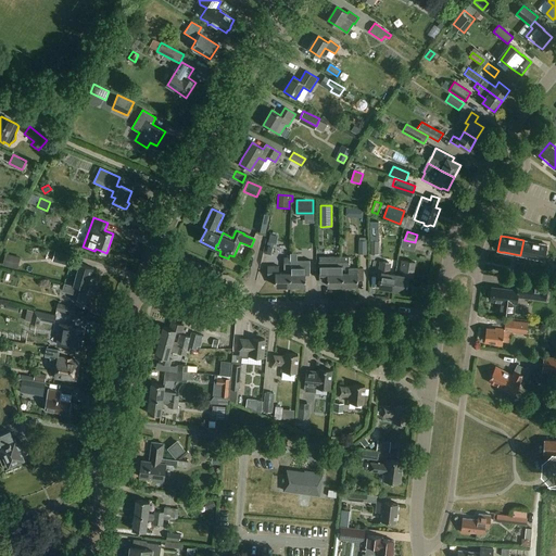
[(523,240),(520,255),(544,261),(547,244),(523,240)]
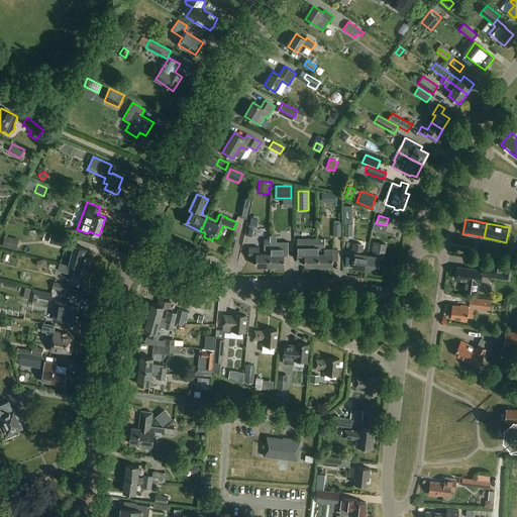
[(252,238),(255,228),(248,226),(245,236),(252,238)]
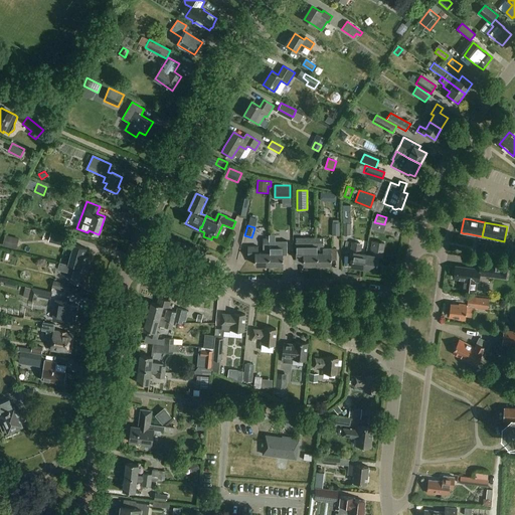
[(50,232),(47,241),(64,246),(66,236),(50,232)]
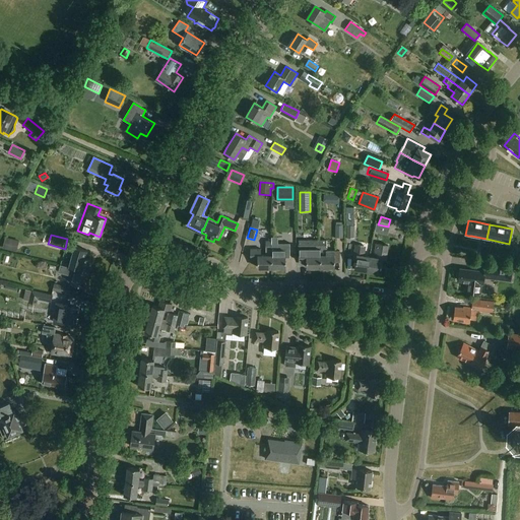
[(271,237),(271,241),(272,268),(286,267),(285,257),(290,257),(289,243),(277,244),(277,241),(277,237),(271,237)]
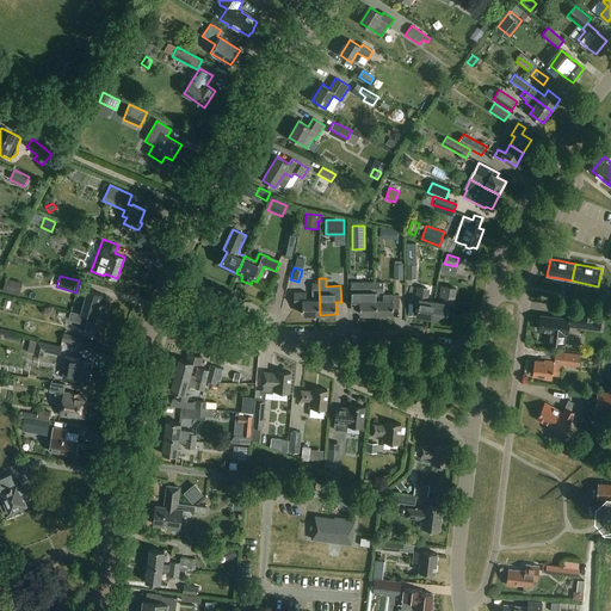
[(6,279),(2,292),(19,296),(23,283),(6,279)]
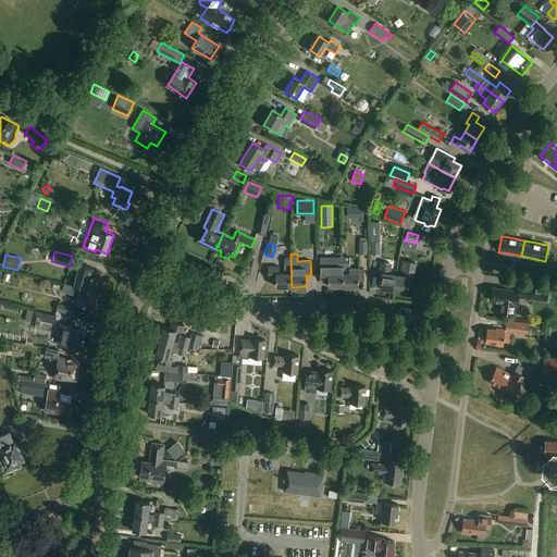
[(291,287),(291,258),(284,258),(285,268),(288,268),(288,274),(280,274),(280,267),(269,268),(269,280),(276,280),(276,287),(291,287)]
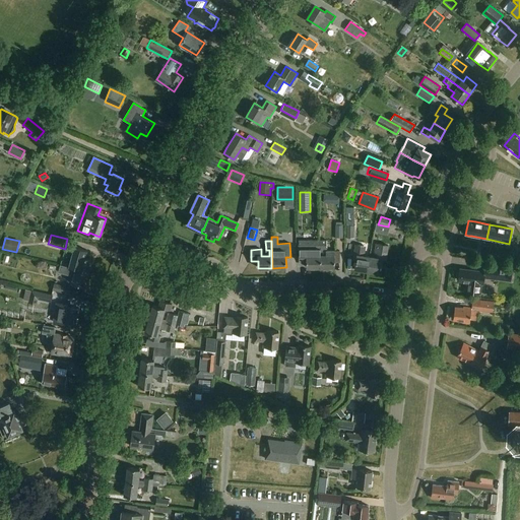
[(321,267),(320,241),(299,241),(299,257),(307,257),(307,267),(321,267)]
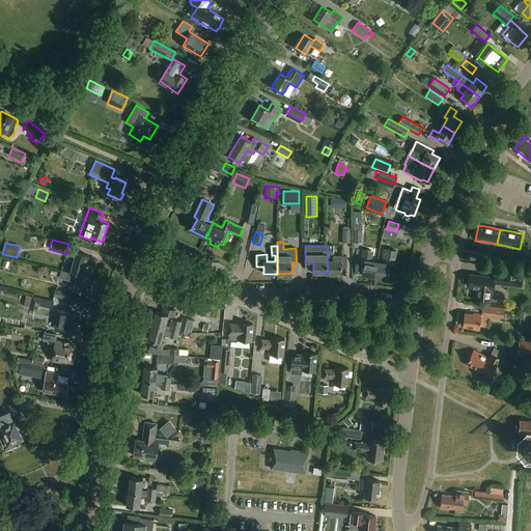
[(333,260),(330,260),(330,255),(333,255),(333,246),(327,246),(328,273),(342,273),(342,268),(347,268),(347,256),(333,256),(333,260)]
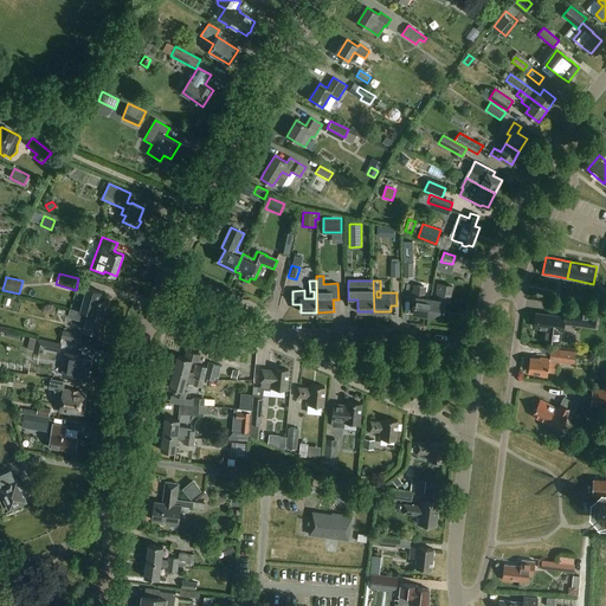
[(432,300),(430,316),(444,318),(446,303),(450,303),(452,287),(439,284),(438,295),(439,296),(439,301),(432,300)]
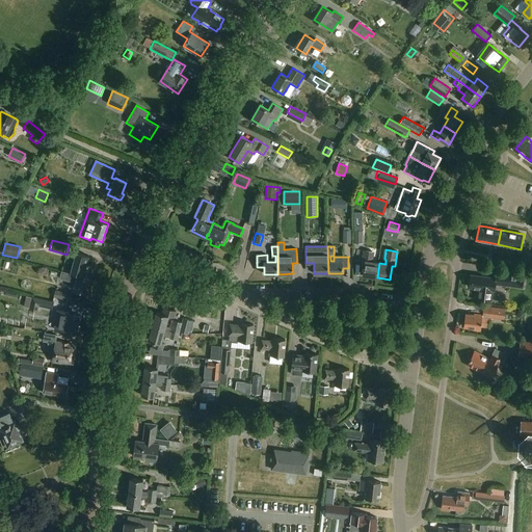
[(362,266),(365,267),(364,275),(377,277),(379,263),(371,262),(373,253),(365,250),(362,266)]
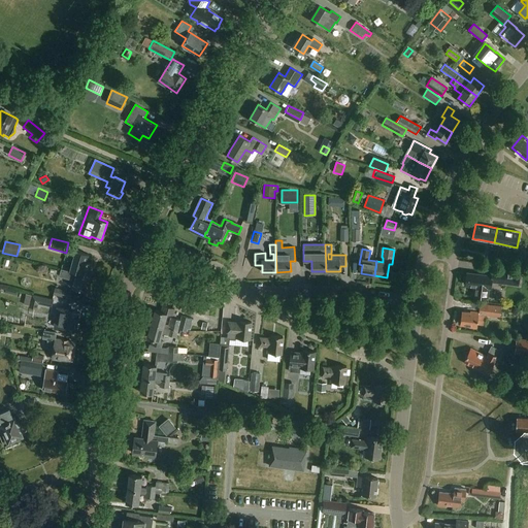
[(75,251),(70,271),(61,269),(61,270),(90,277),(94,263),(87,261),(89,255),(75,251)]
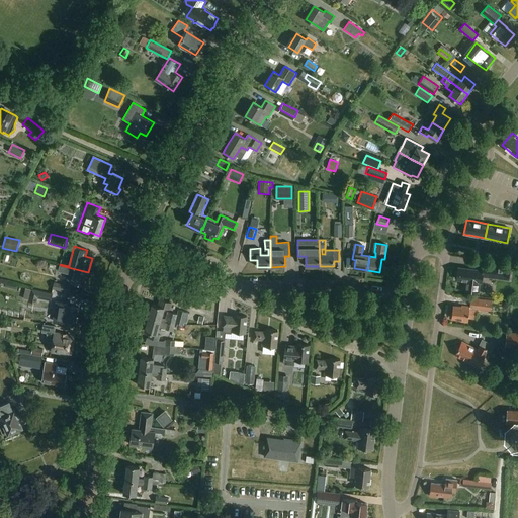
[(456,273),(456,278),(457,278),(457,280),(466,281),(465,291),(479,292),(480,282),(482,283),(483,277),(503,279),(509,280),(510,267),(505,266),(484,263),(483,271),(458,268),(457,273),(456,273)]
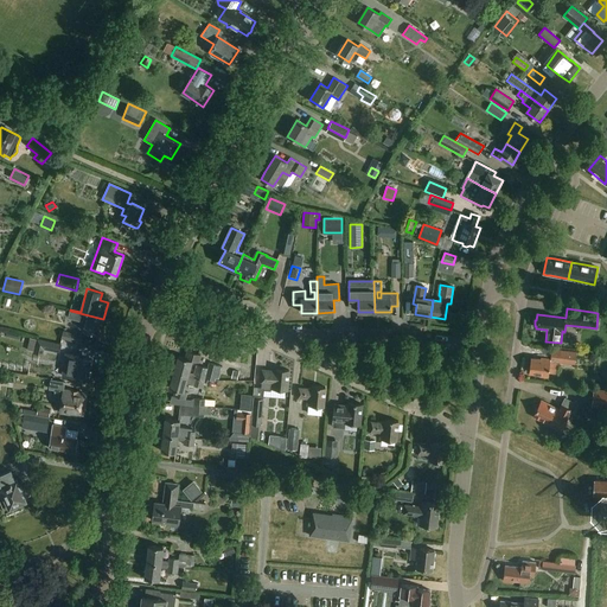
[(98,334),(103,319),(70,311),(68,318),(87,323),(84,330),(88,331),(87,338),(96,340),(98,334)]
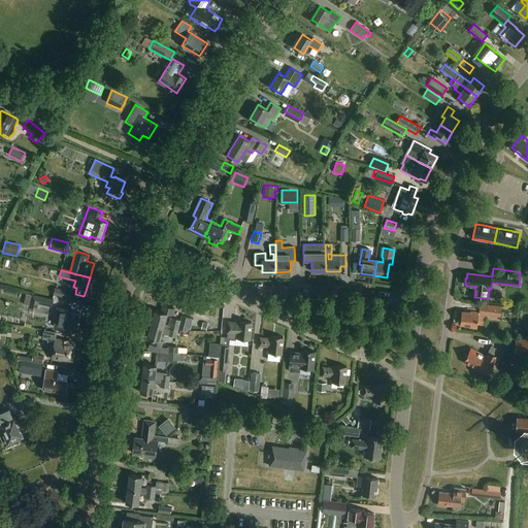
[(70,299),(72,293),(56,288),(53,295),(70,299)]
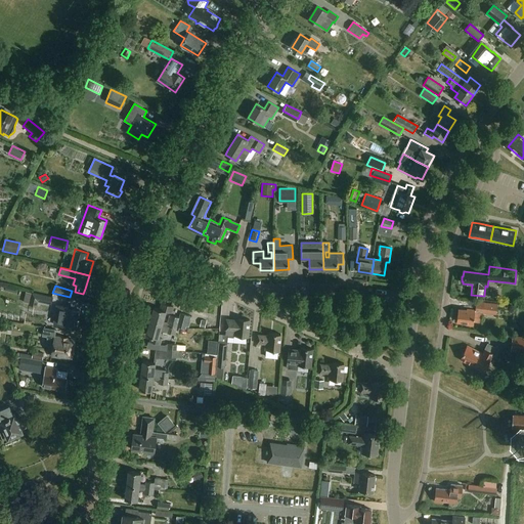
[(31,301),(32,293),(26,292),(24,302),(30,304),(31,301)]
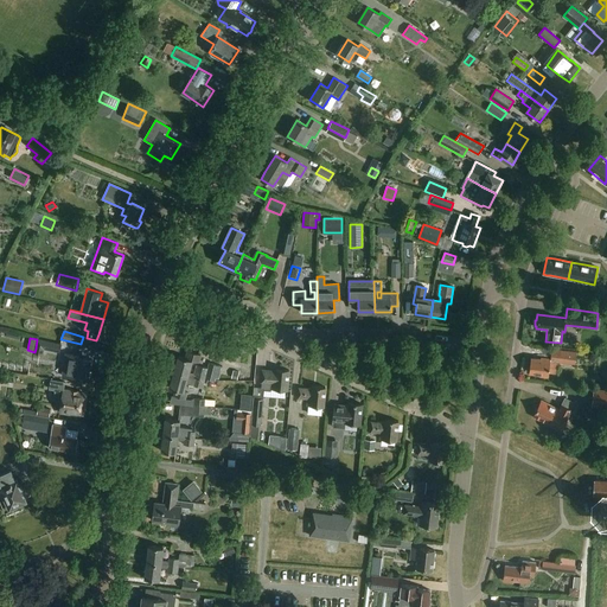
[(36,349),(34,353),(43,356),(44,350),(59,353),(62,345),(37,339),(36,349)]
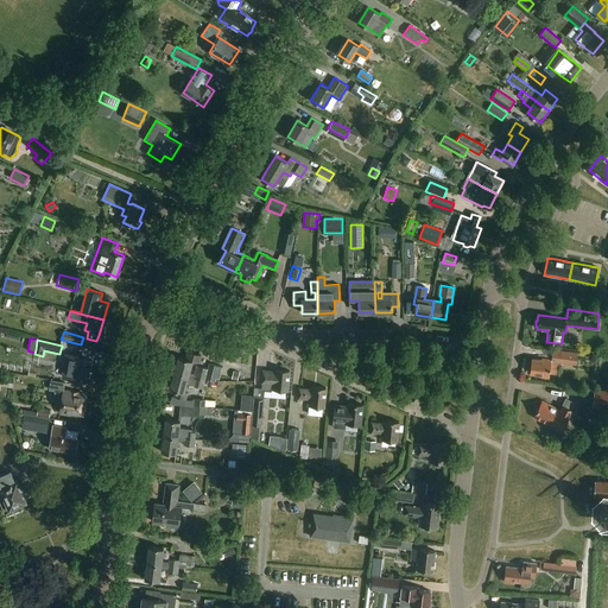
[(187,358),(181,355),(176,372),(206,380),(207,378),(216,380),(216,379),(220,380),(223,366),(211,362),(209,369),(196,365),(194,374),(190,373),(194,360),(200,362),(202,355),(189,350),(187,358)]
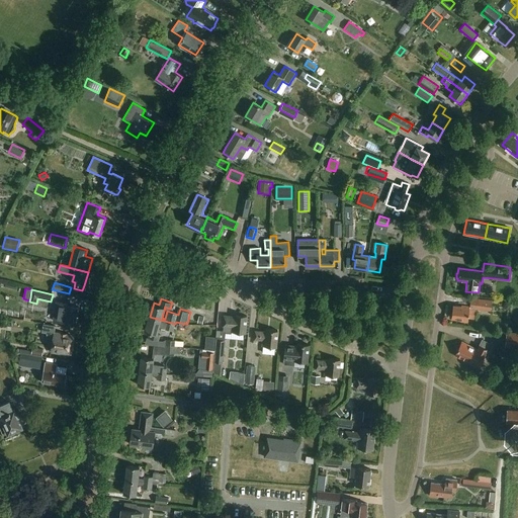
[(492,300),(471,298),(470,307),(462,307),(462,308),(454,307),(452,319),(461,320),(461,321),(468,322),(468,319),(478,319),(479,310),(491,312),(492,300)]
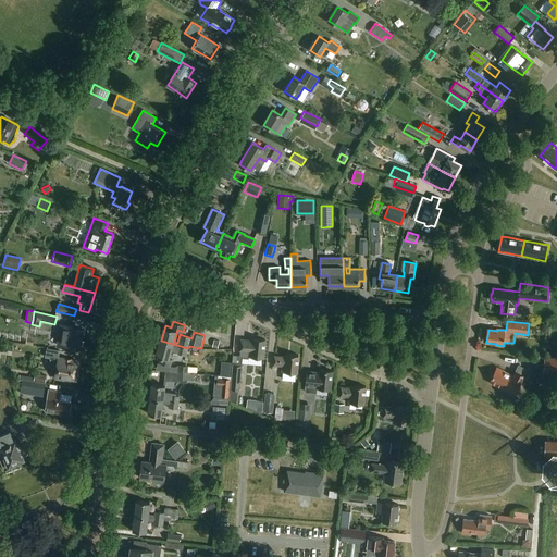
[(73,326),(61,325),(58,345),(70,347),(70,345),(81,347),(84,331),(72,329),(73,326)]
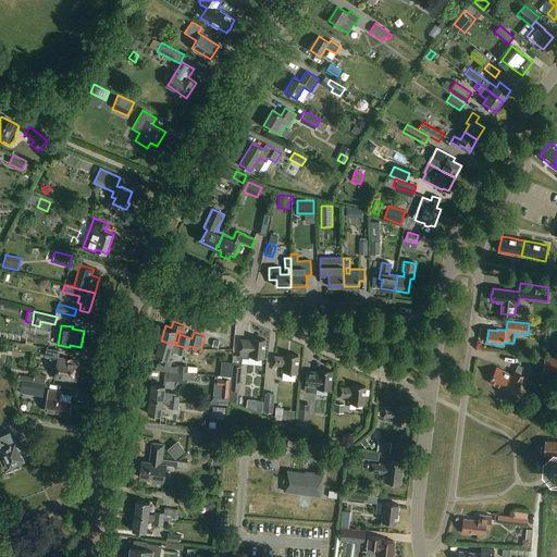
[(239,350),(239,358),(248,359),(248,357),(249,357),(263,358),(264,339),(252,338),(252,342),(239,341),(238,350),(239,350)]
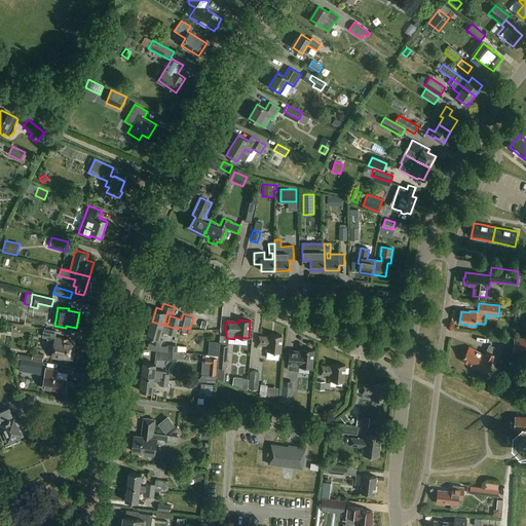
[(176,335),(178,329),(152,322),(148,335),(152,337),(150,343),(161,346),(163,340),(159,339),(162,327),(168,329),(167,332),(176,335)]
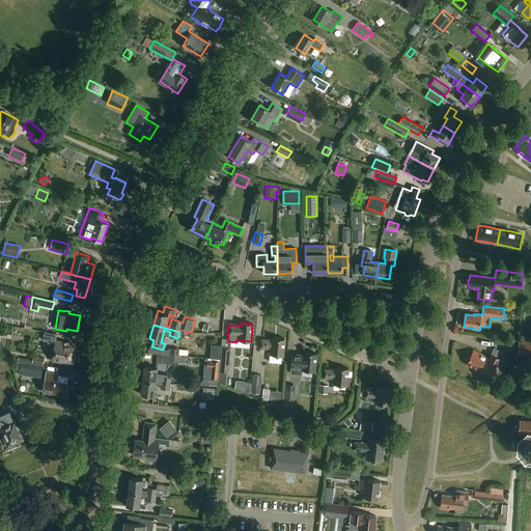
[(522,338),(530,339),(530,332),(530,331),(523,330),(522,338)]
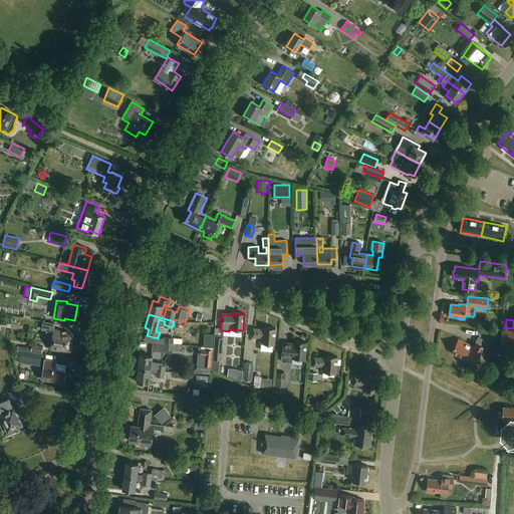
[(69,350),(72,333),(65,332),(65,330),(61,330),(61,332),(53,330),(55,323),(43,321),(41,329),(47,330),(45,338),(52,339),(51,347),(69,350)]
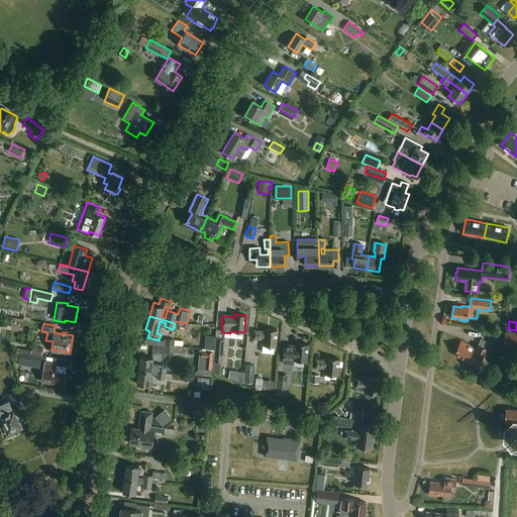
[(278,330),(266,329),(266,332),(252,330),(251,339),(263,340),(262,346),(276,347),(278,330)]
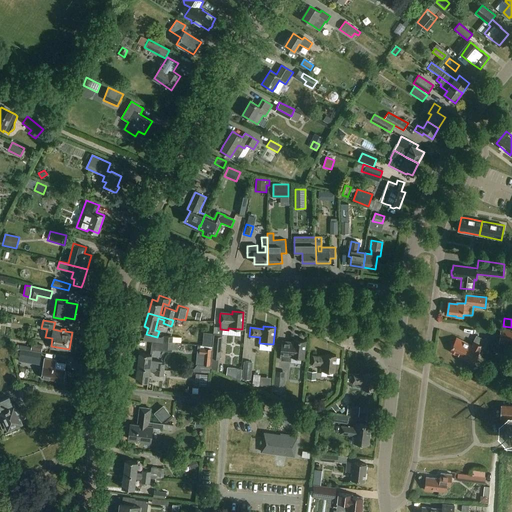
[(511,329),(501,328),(499,344),(511,345),(511,329)]
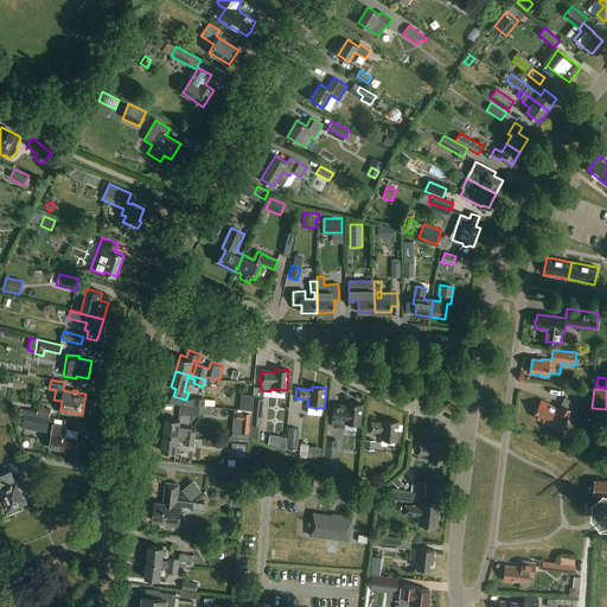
[(259,440),(260,430),(260,426),(262,400),(253,398),(251,413),(250,432),(250,435),(259,440)]
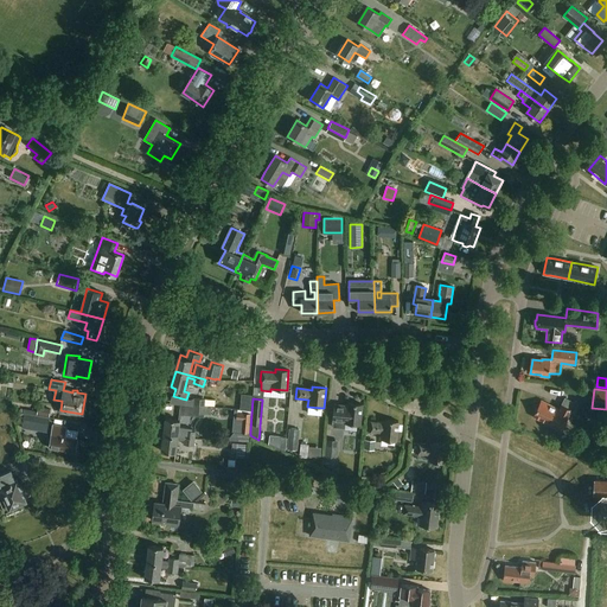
[(579,407),(566,400),(560,410),(542,401),(534,417),(562,433),(573,411),(575,413),(579,407)]
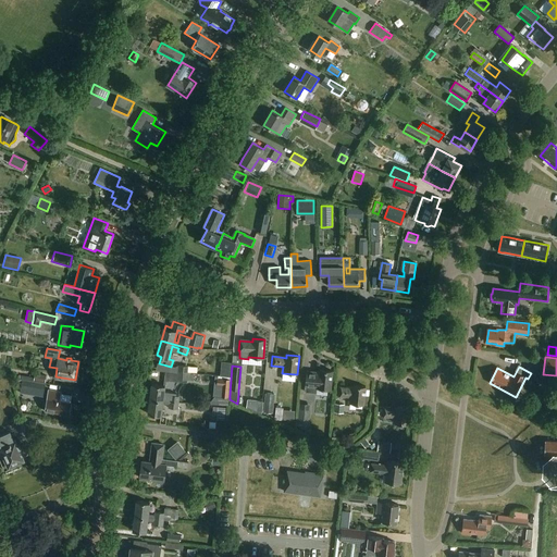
[(306,371),(305,382),(304,392),(316,393),(316,388),(331,390),(332,371),(320,370),(320,373),(306,371)]
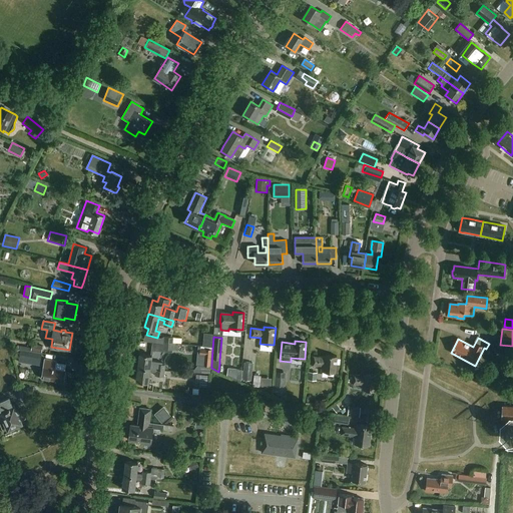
[(32,344),(31,351),(42,353),(43,346),(32,344)]
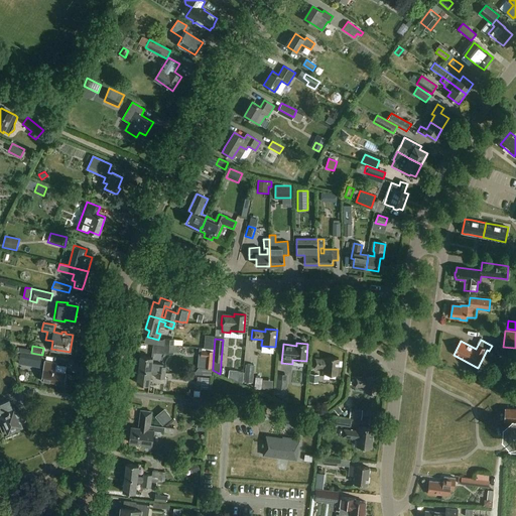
[(205,368),(212,368),(214,351),(202,350),(201,357),(206,357),(205,368)]
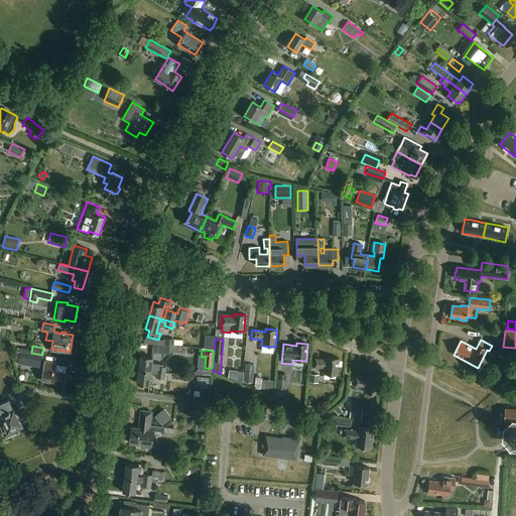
[(43,366),(44,358),(23,354),(21,362),(43,366)]
